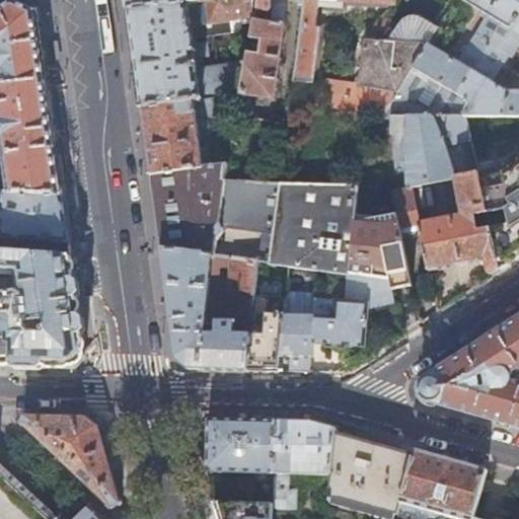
[(13,0),(0,8),(0,144),(6,194),(62,196),(49,100),(35,11),(25,6),(13,0)]
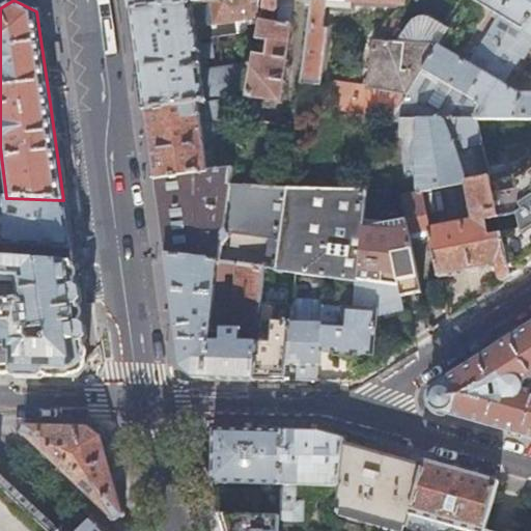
[(129,0),(131,11),(212,0),(129,0)]
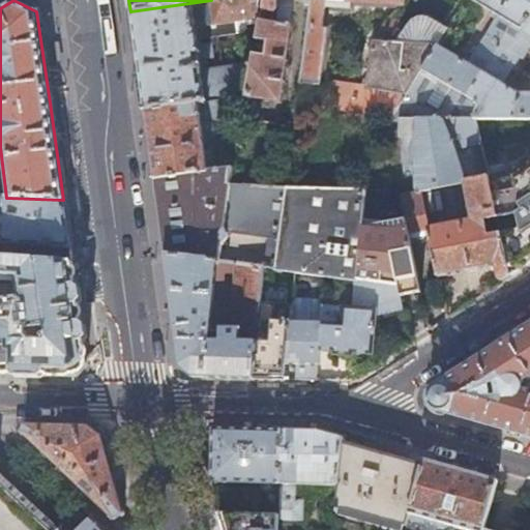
[(211,0),(130,11),(135,40),(138,61),(145,111),(206,101),(200,58),(212,56),(213,55),(211,41),(198,43),(194,20),(200,16),(213,15),(223,22),(246,19),(247,28),(253,31),(258,30),(260,21),(262,9),(263,0),(211,0)]
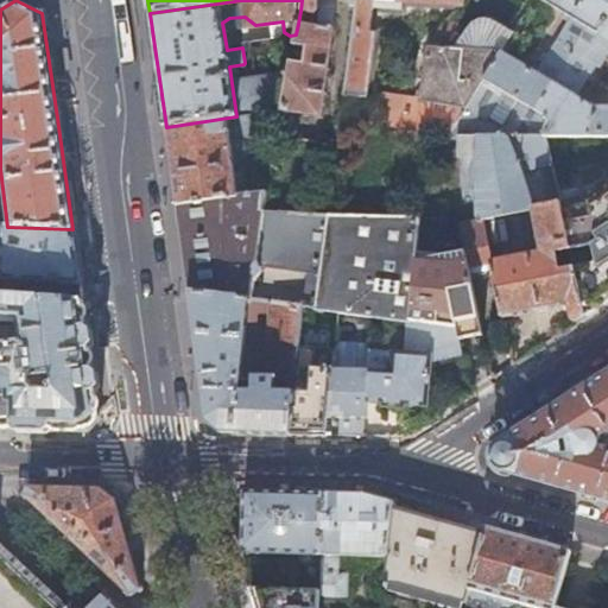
[(317,27),(298,24),(296,35),(282,111),(278,134),(289,135),(292,112),(322,116),(333,32),(334,0),(317,0),(317,12),(317,27)]
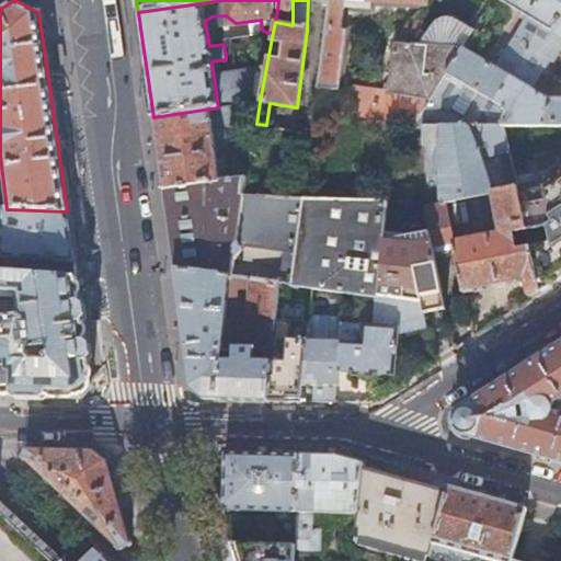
[(278,0),(277,10),(293,11),(293,0),(278,0)]
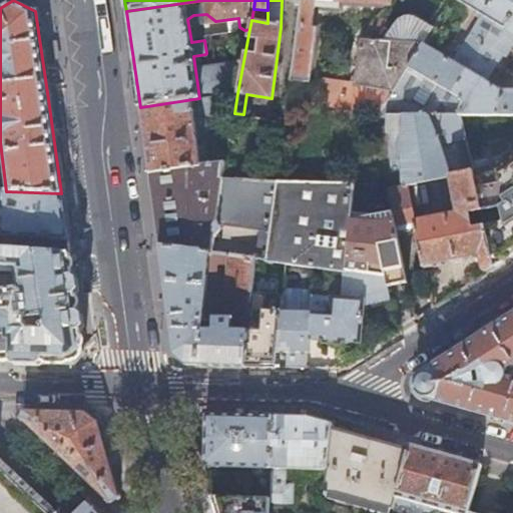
[(300,0),(290,79),(303,81),(308,81),(315,27),(311,26),(312,6),(338,7),(338,1),(390,3),(390,0),(300,0)]
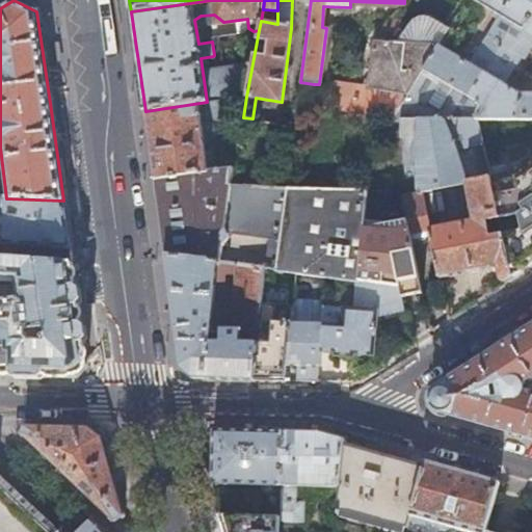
[(531,0),(472,0),(499,17),(467,64),(437,46),(407,95),(393,120),(398,120),(417,120),(475,118),(531,117),(531,92),(515,92),(501,84),(519,56),(521,58),(531,40),(531,0)]
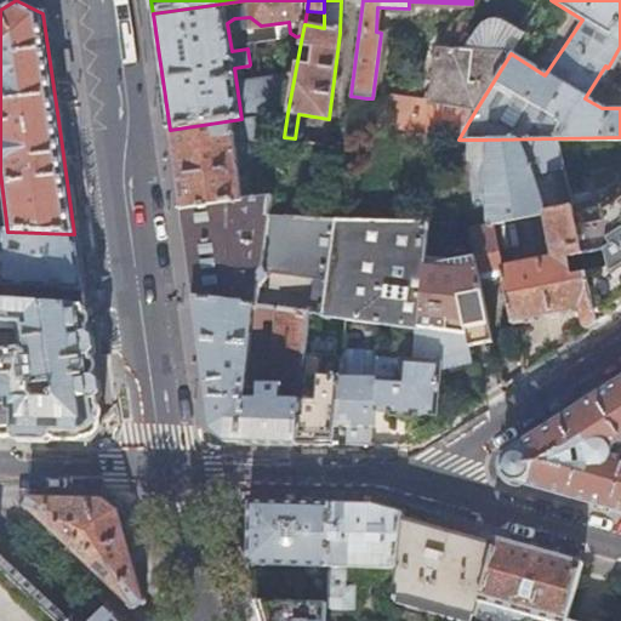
[(428,104),(476,110),(511,53),(523,33),(503,21),(497,20),(493,18),(486,20),(482,23),(478,27),(472,35),(466,32),(455,49),(436,46),(428,104)]
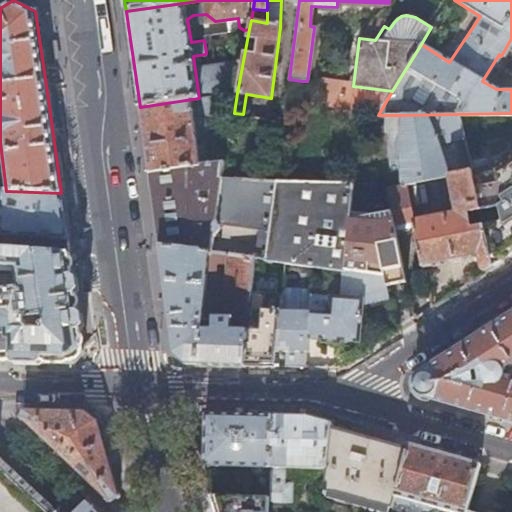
[(289,79),(287,98),(299,101),(302,81),(289,79)]
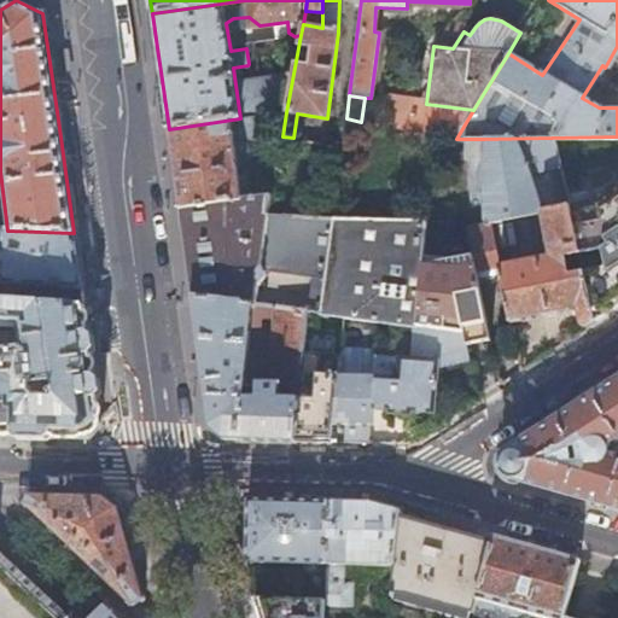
[(240,118),(169,129),(175,170),(181,208),(242,199),(232,138),(264,134),(263,122),(269,121),(268,115),(240,118)]
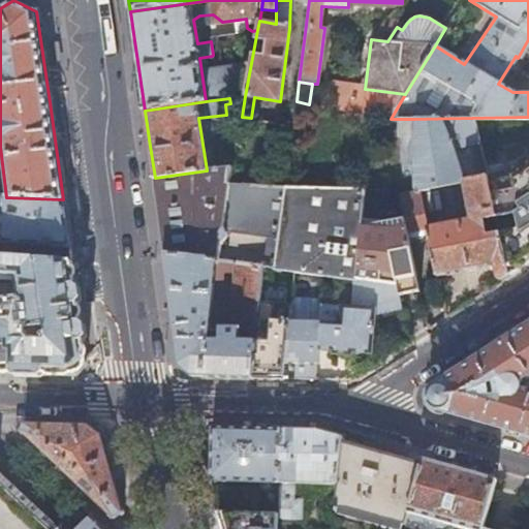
[(297,101),(290,147),(304,148),(309,104),(297,101)]
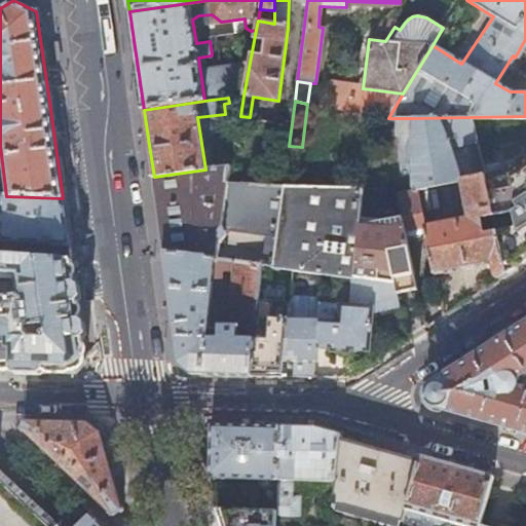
[(393,118),(393,143),(398,143),(398,157),(399,171),(407,168),(407,157),(412,156),(413,191),(397,194),(402,219),(404,232),(424,228),(421,213),(416,192),(445,186),(458,183),(484,178),(481,167),(470,117),(412,118),(393,118)]
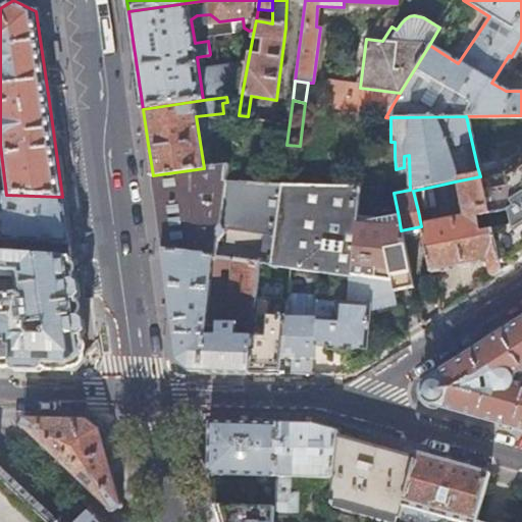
[(521,155),(477,166),(480,176),(489,217),(492,231),(502,273),(521,260),(521,155)]
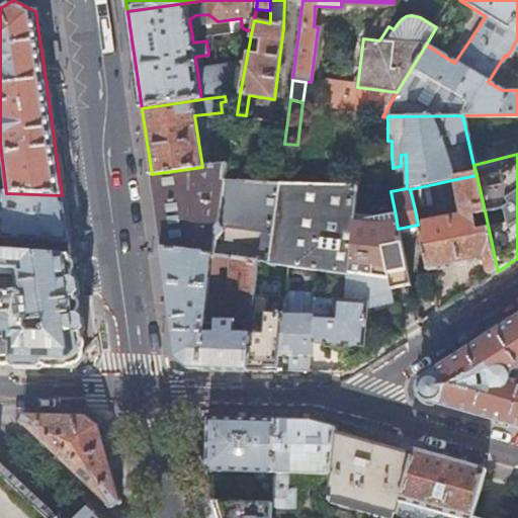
[(202,167),(152,174),(157,210),(162,247),(213,255),(216,239),(218,239),(221,234),(270,241),(268,262),(286,265),(317,269),(348,273),(352,218),(354,185),(279,184),(224,179),(227,164),(202,167)]
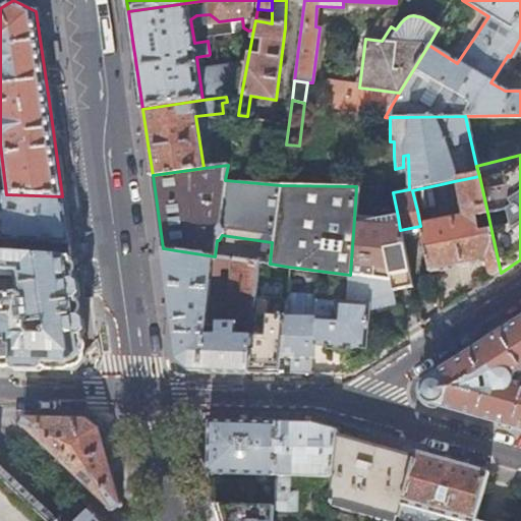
[(479,176),(454,181),(461,218),(420,226),(430,274),(485,262),(488,275),(496,276),(501,273),(491,231),(480,234),(477,219),(488,217),(479,176)]
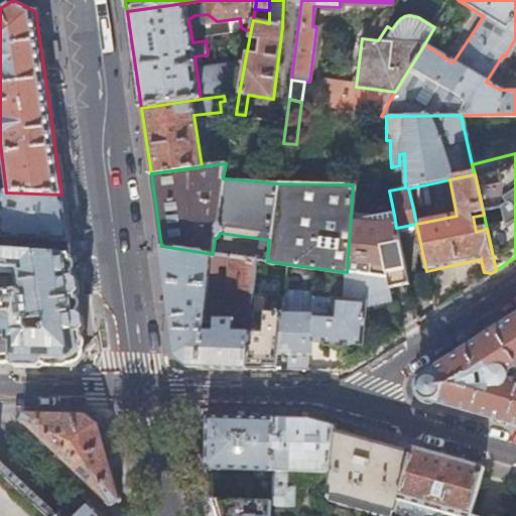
[(439,195),(436,182),(408,188),(413,209),(424,207),(422,198),(439,195)]
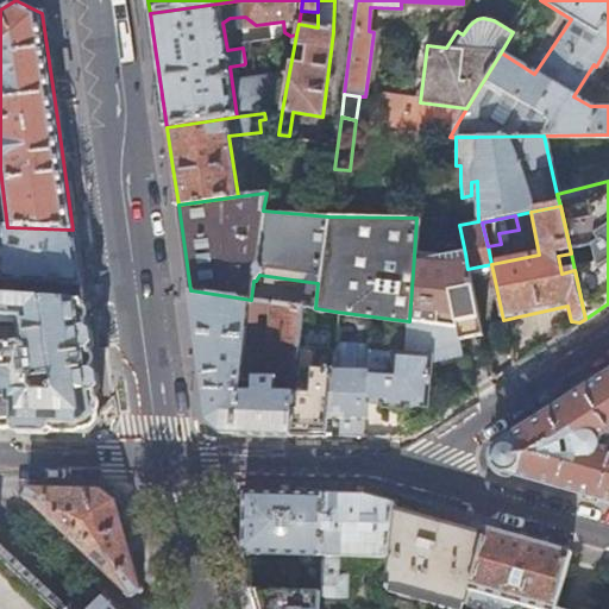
[(76,257),(73,230),(7,227),(4,227),(1,262),(0,262),(0,280),(81,284),(76,257)]
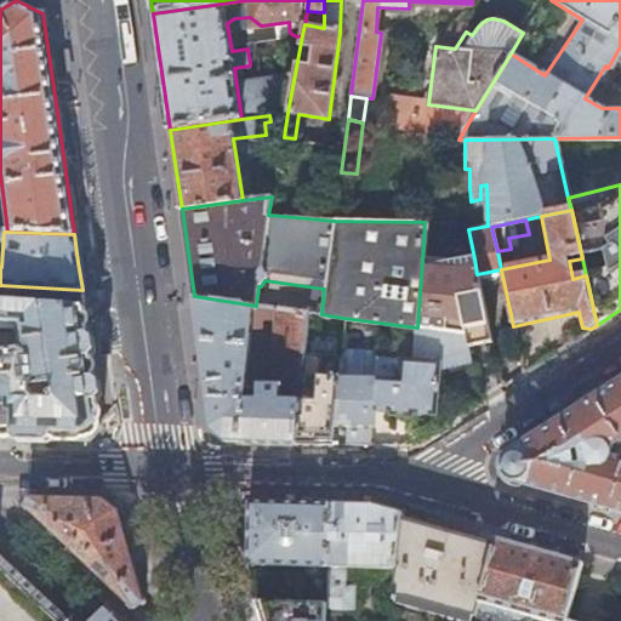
[(455,263),(422,261),(417,328),(466,335),(468,346),(491,342),(477,274),(474,258),(455,263)]
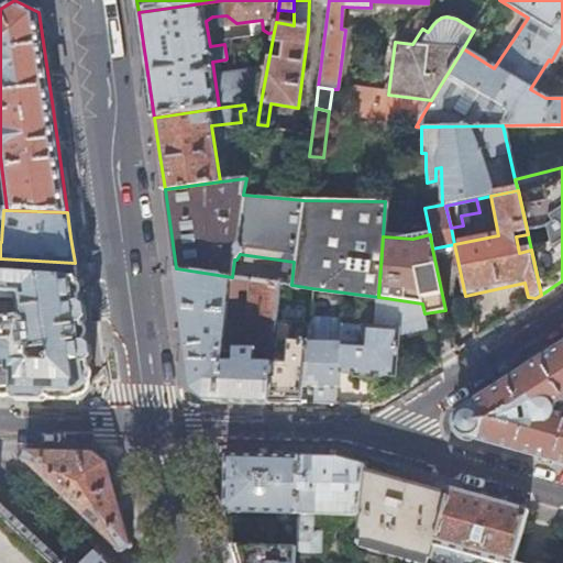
[(275,333),(278,298),(279,283),(232,277),(176,268),(184,327),(192,386),(199,394),(206,399),(232,399),(271,400),(272,385),(275,333)]
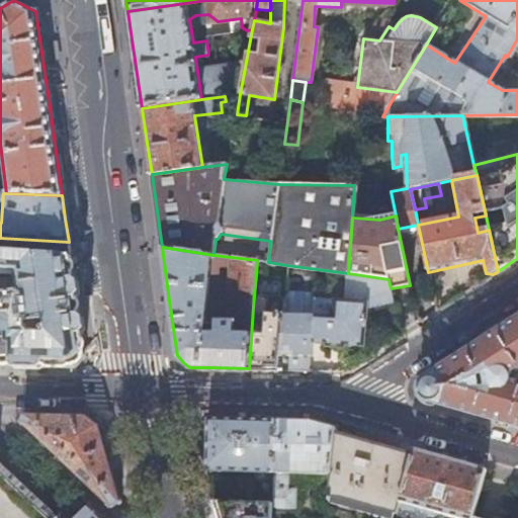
[(0,365),(25,366),(74,367),(79,361),(85,355),(79,317),(71,257),(0,253),(0,274),(16,276),(18,293),(0,294),(0,365)]
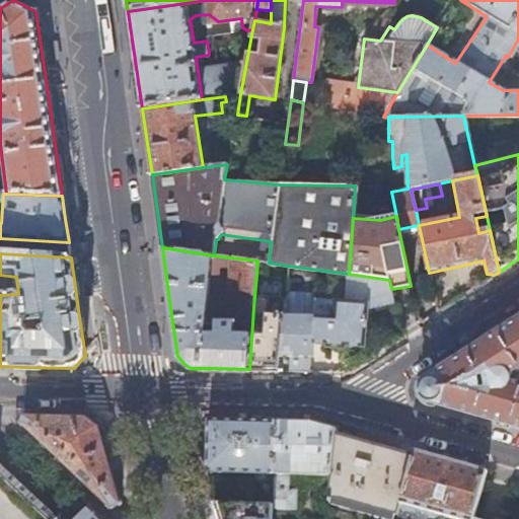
[(286,277),(287,266),(269,263),(257,261),(256,275),(286,279),(286,277)]
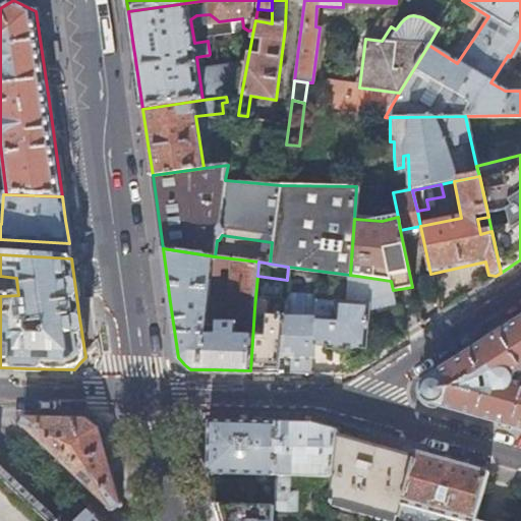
[(317,282),(319,271),(288,267),(287,278),(317,282)]
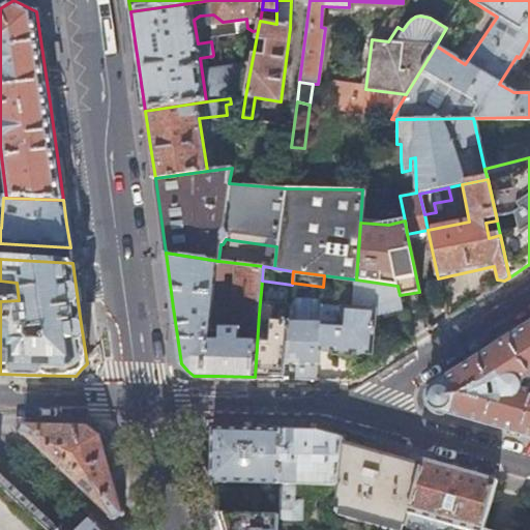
[(375,311),(321,304),(320,323),(318,349),(334,350),(334,354),(352,355),(352,352),(372,353),(375,311)]
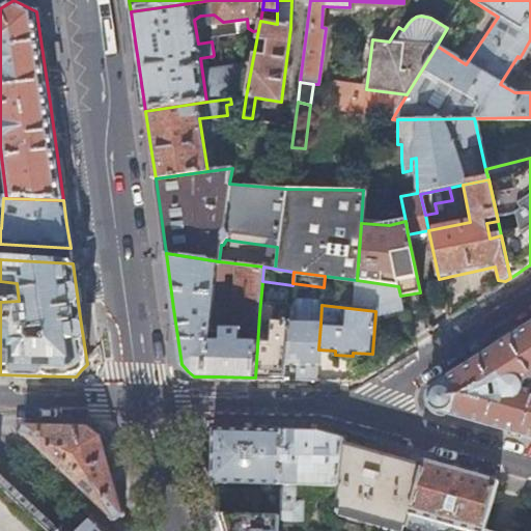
[(269,314),(259,314),(256,363),(287,363),(290,323),(291,307),(277,307),(276,322),(269,322),(269,314)]
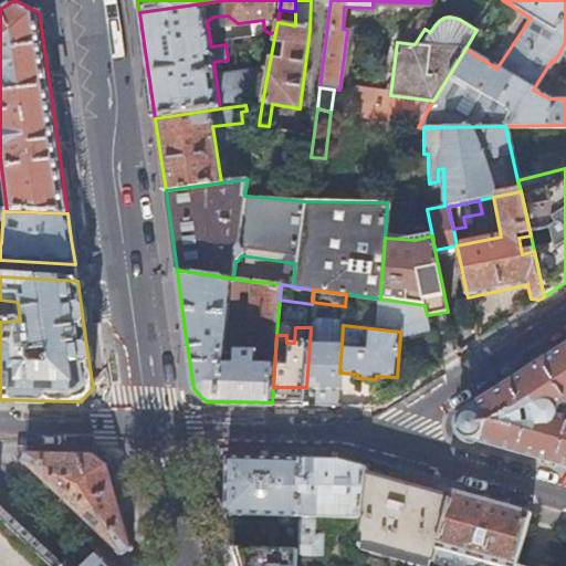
[(310,344),(306,387),(338,388),(339,373),(342,345),(310,344)]
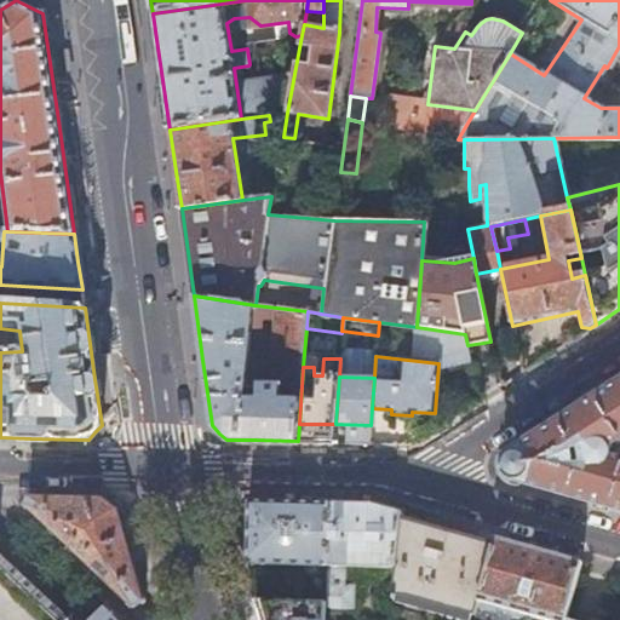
[(609,449),(619,442),(619,380),(510,452),(510,453),(506,454),(503,457),(500,459),(499,464),(499,468),(499,471),(501,476),(505,478),(509,480),(514,480),(514,482),(614,510),(619,511),(619,457),(610,454),(609,449)]
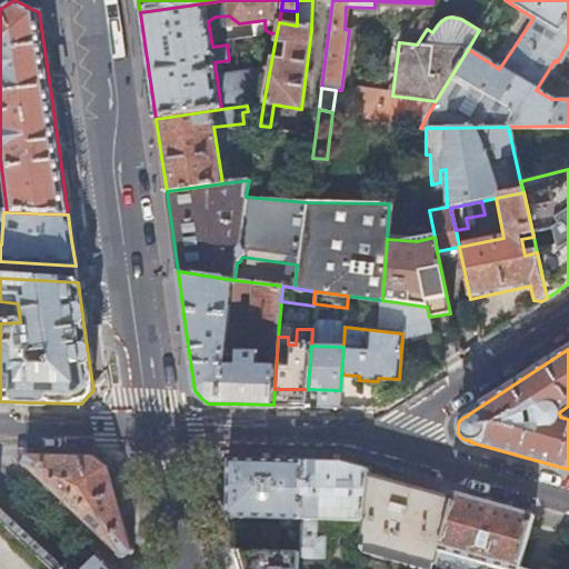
[(28,457),(25,466),(121,558),(131,552),(118,503),(108,468),(96,458),(76,458),(28,457)]
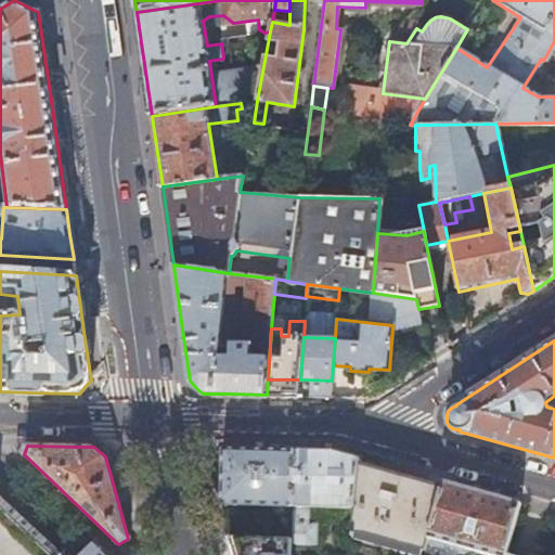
[(221,449),(219,505),(293,507),(294,451),(260,450),(221,449)]
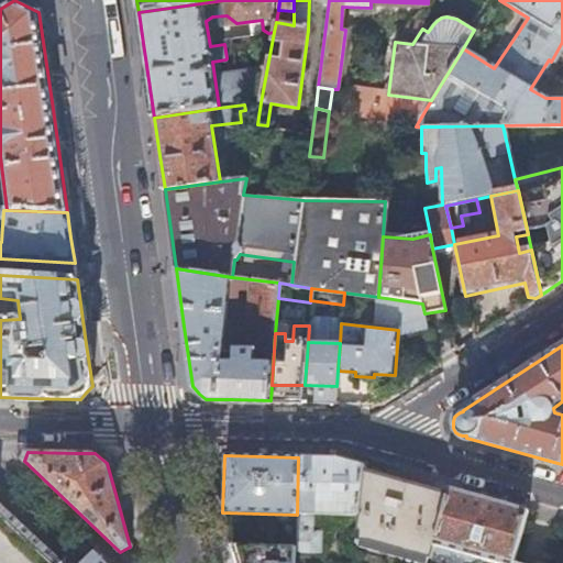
[(298,457),(297,515),(312,515),(360,516),(363,471),(364,466),(338,459),(330,459),(298,457)]
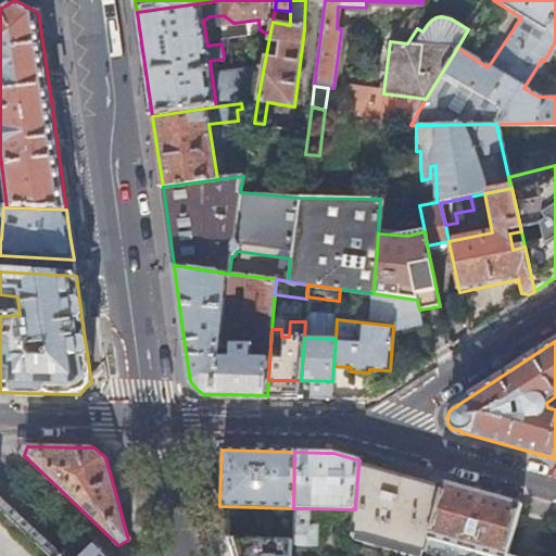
[(358,465),(355,509),(353,535),(369,536),(426,554),(428,545),(443,490),(358,465)]
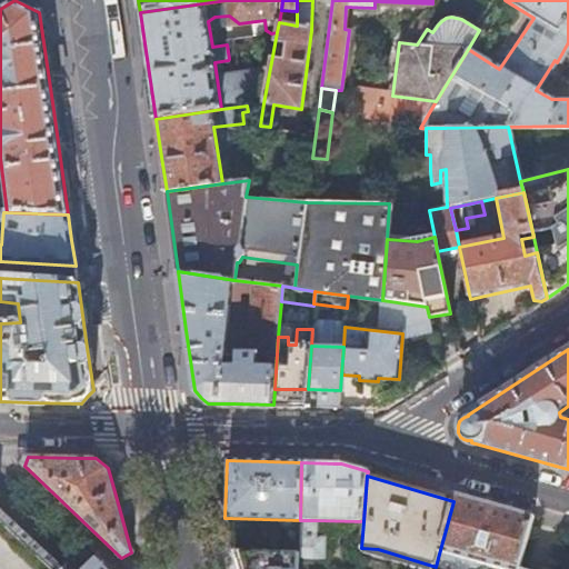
[(456,496),(453,501),(438,558),(471,567),(478,568),(483,568),(485,566),(495,568),(518,568),(519,568),(533,518),(497,508),(456,496)]
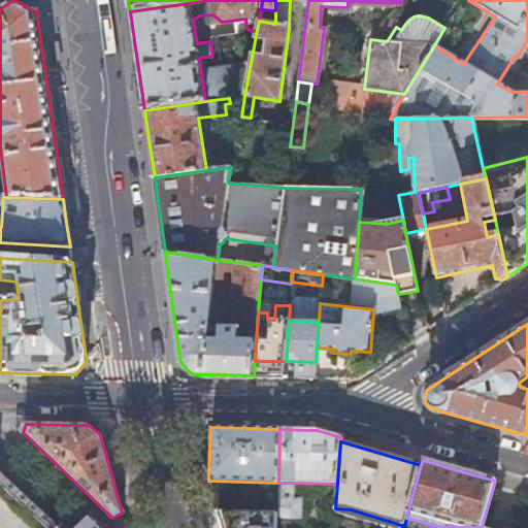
[(0,527),(57,527),(45,517),(33,504),(28,500),(17,489),(12,485),(0,472),(0,527)]
